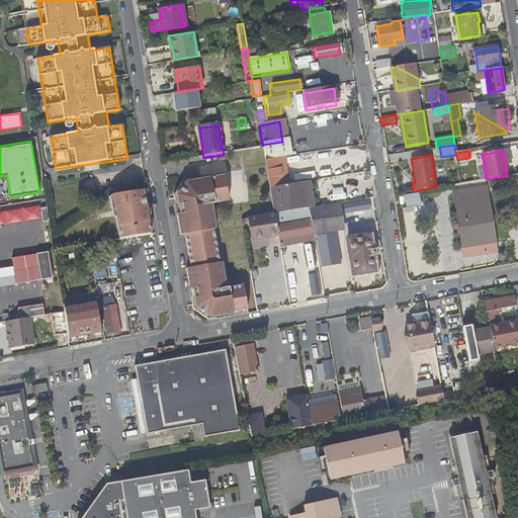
[(283,189),(278,160),(265,162),(269,191),(283,189)]
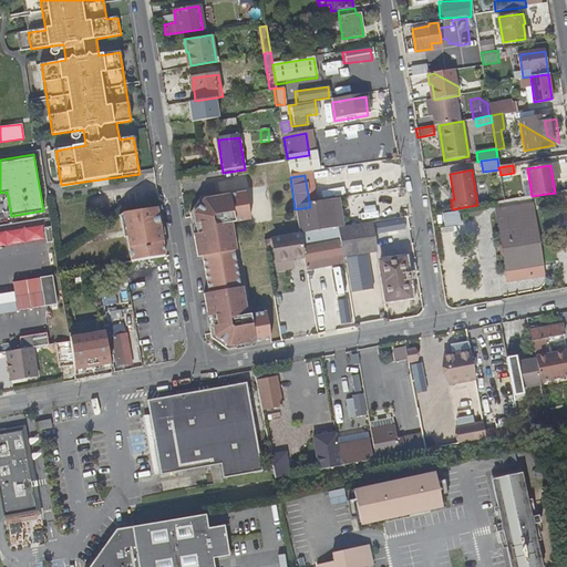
[(251,222),(246,194),(200,200),(192,214),(199,259),(204,258),(210,295),(205,296),(213,339),(227,349),(272,341),(267,313),(248,317),(246,301),(244,301),(233,240),(235,239),(233,225),(251,222)]
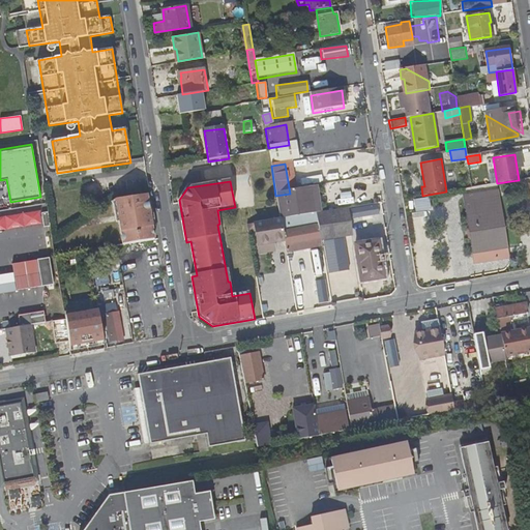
[(320,214),(316,188),(308,190),(314,215),(318,214),(320,214)]
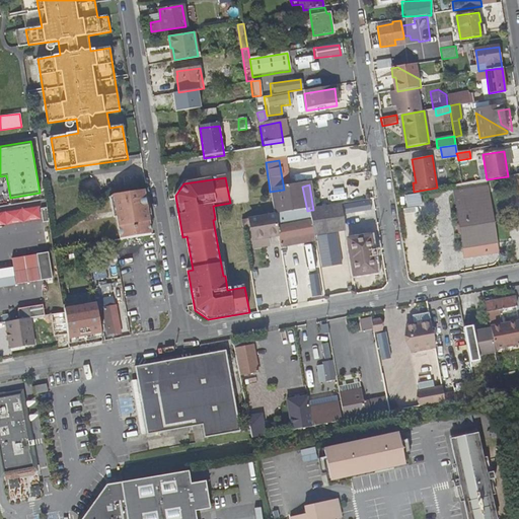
[(302,187),(286,190),(289,214),(307,211),(302,187)]
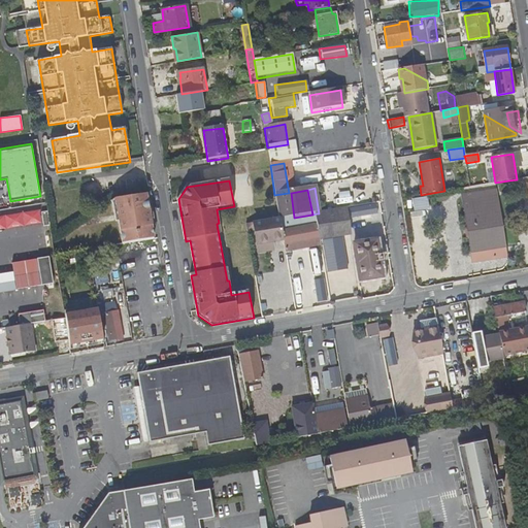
[(497,190),(461,195),(472,262),(507,257),(497,190)]
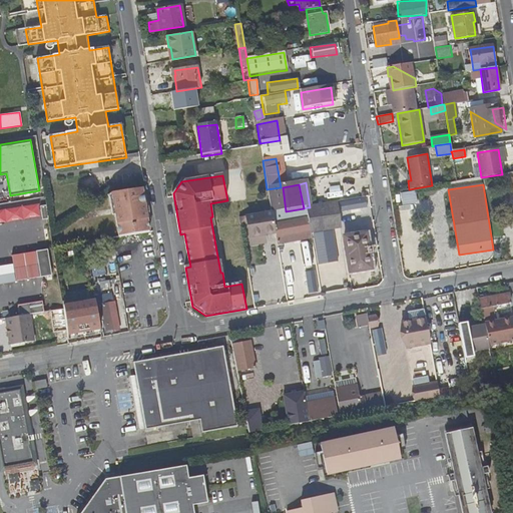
[(142,187),(109,193),(118,237),(151,231),(142,187)]
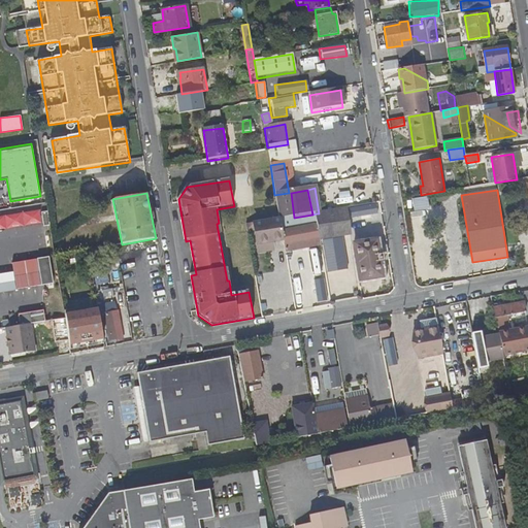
[(411,210),(427,209),(426,198),(410,198),(411,210)]
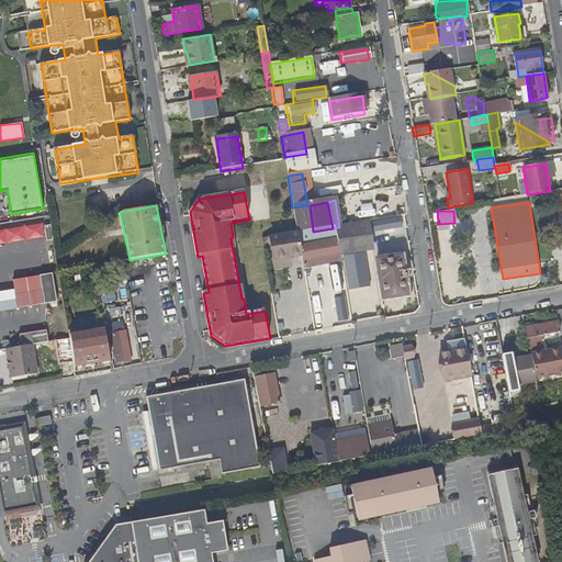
[(372,222),(339,227),(337,227),(339,238),(339,242),(343,255),(343,256),(377,250),(372,222)]
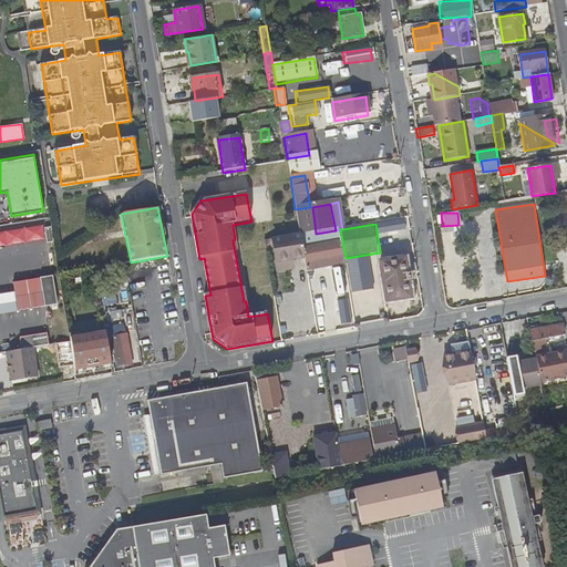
[(336,230),(316,234),(301,236),(303,246),(342,240),(340,229),(336,230)]
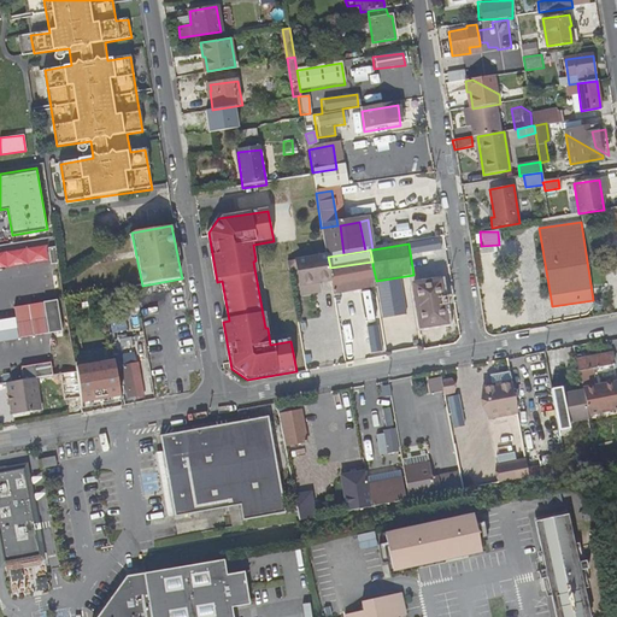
[(372,265),(336,271),(339,286),(376,280),(372,265)]
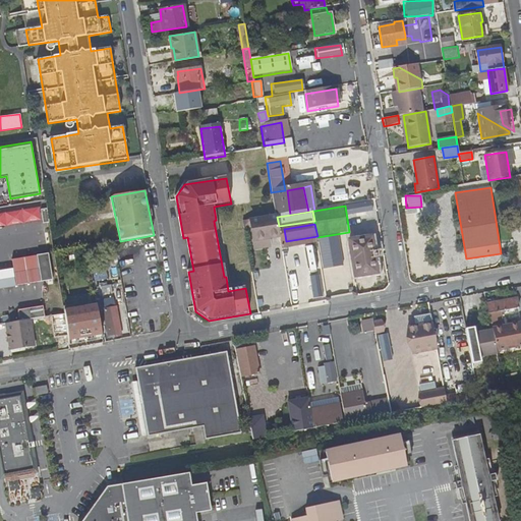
[(0,279),(16,278),(14,265),(13,253),(9,253),(7,240),(14,239),(12,225),(0,227),(0,279)]
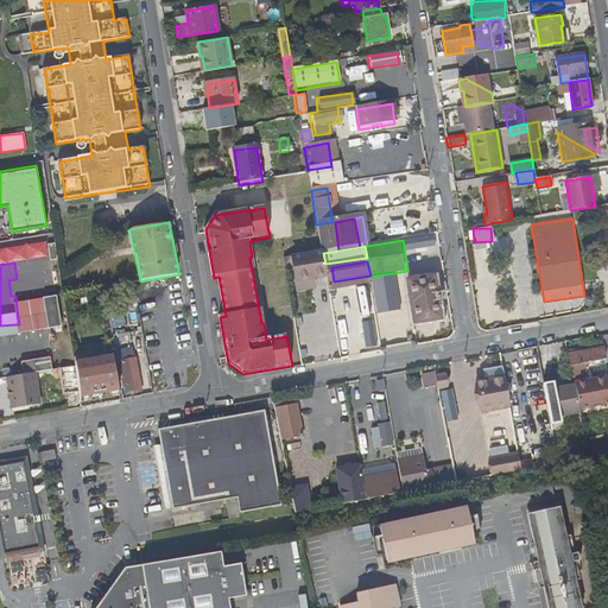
[(372,285),(371,277),(371,276),(334,282),(331,267),(325,268),(330,291),(372,285)]
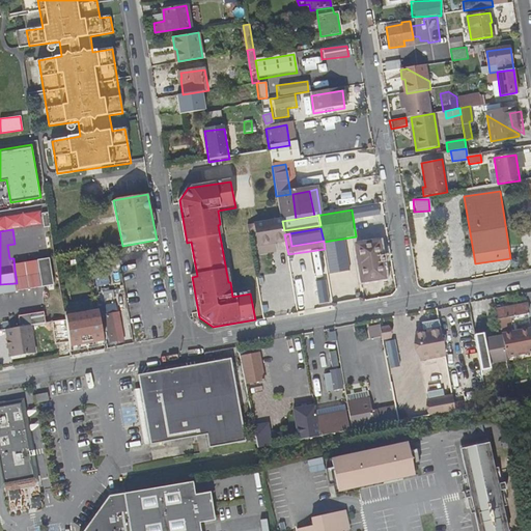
[(357,243),(363,278),(386,275),(381,239),(357,243)]
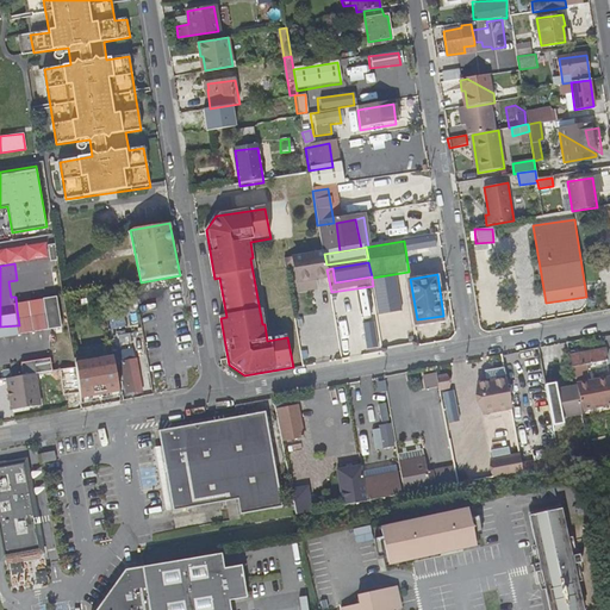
[(136,284),(103,290),(105,304),(138,298),(136,284)]
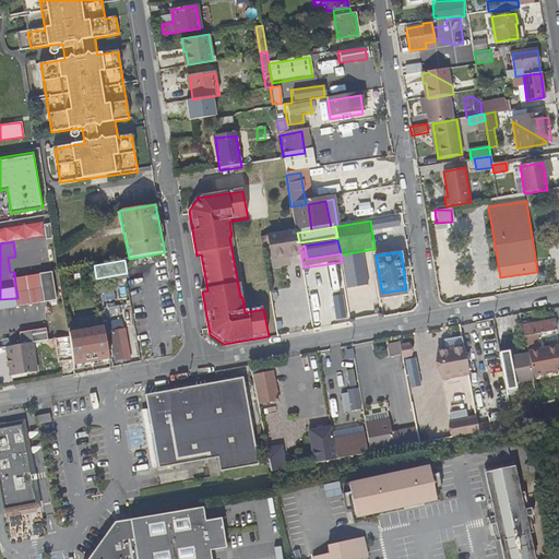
[(342,288),(330,289),(333,320),(345,319),(342,288)]
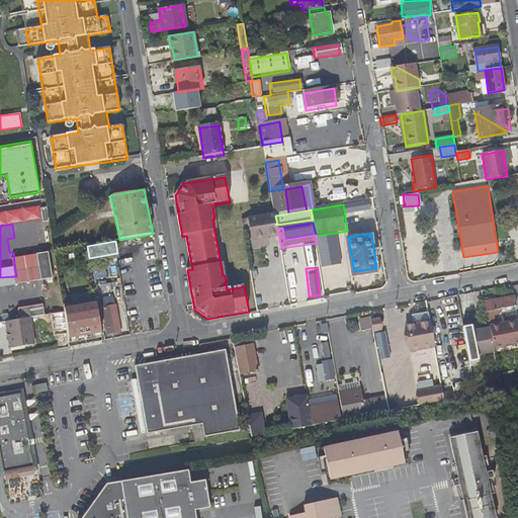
[(255,288),(258,306),(261,305),(261,303),(266,301),(263,286),(255,288)]
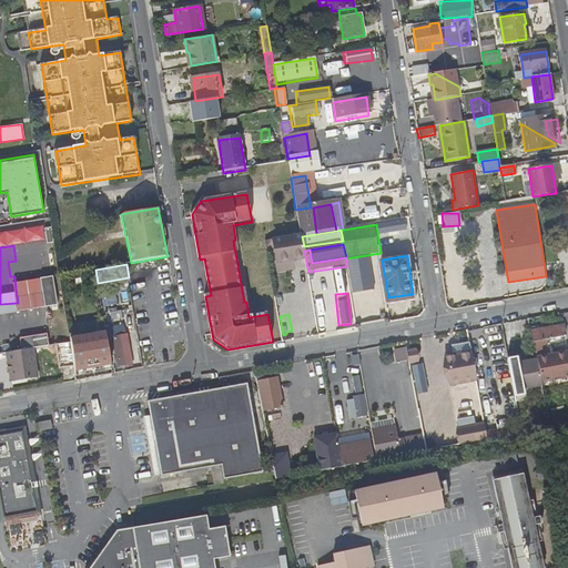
[(132,366),(125,325),(107,328),(111,354),(118,353),(120,367),(132,366)]
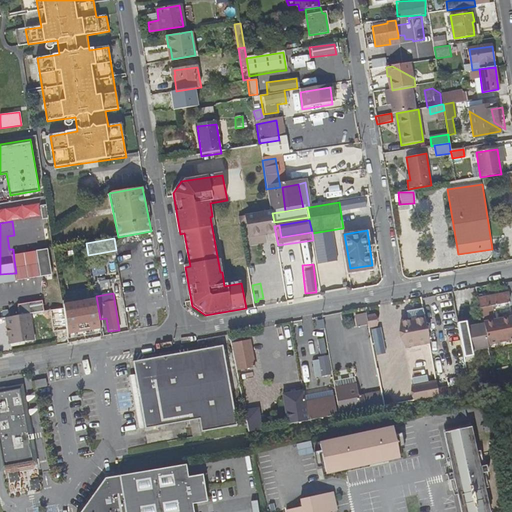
[(479,299),(478,299),(483,322),(498,319),(497,312),(489,314),(488,306),(501,304),(510,302),(508,293),(483,298),(482,295),(478,296),(479,299)]
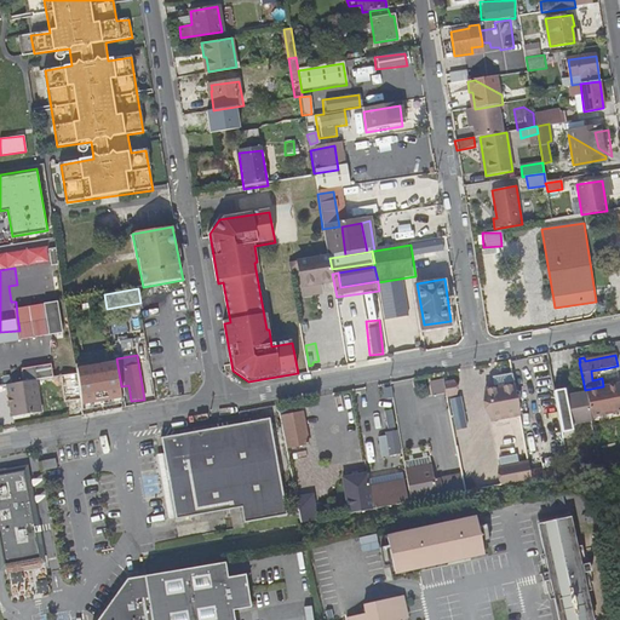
[(76,366),(76,371),(115,365),(114,360),(76,366)]
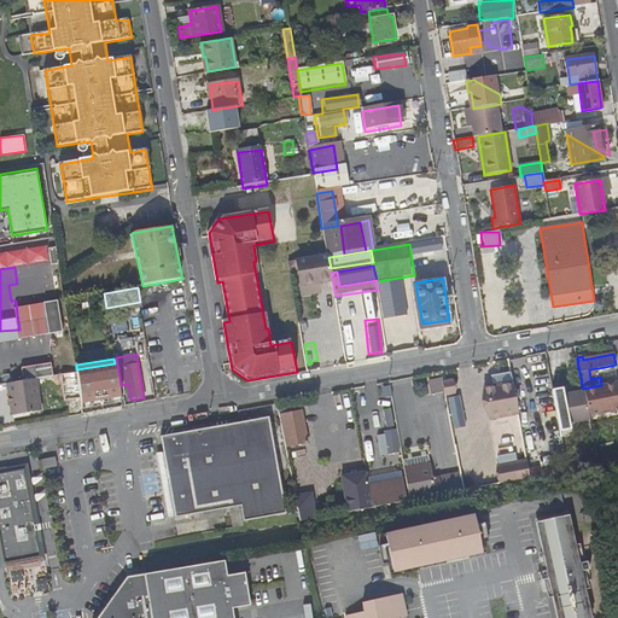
[(77,373),(82,404),(121,397),(115,363),(76,369),(77,373)]
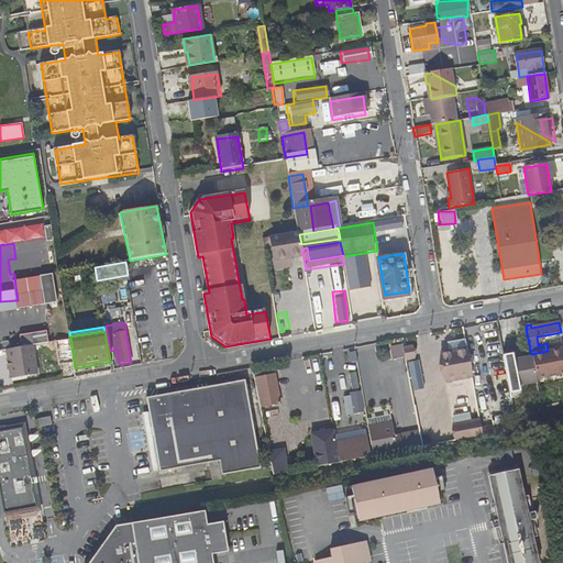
[(552,342),(551,334),(537,337),(538,345),(547,343),(552,342)]
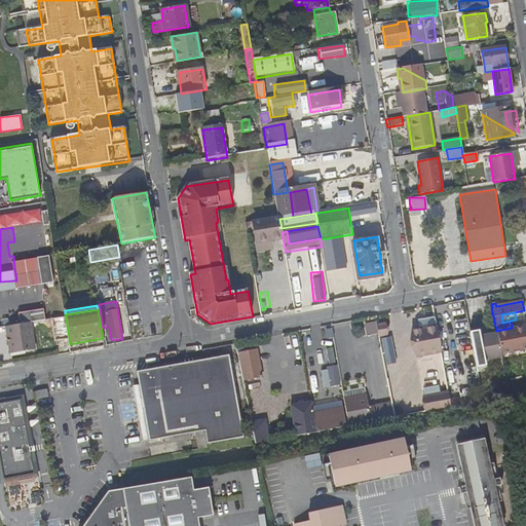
[(377,324),(379,337),(388,335),(386,322),(377,324)]
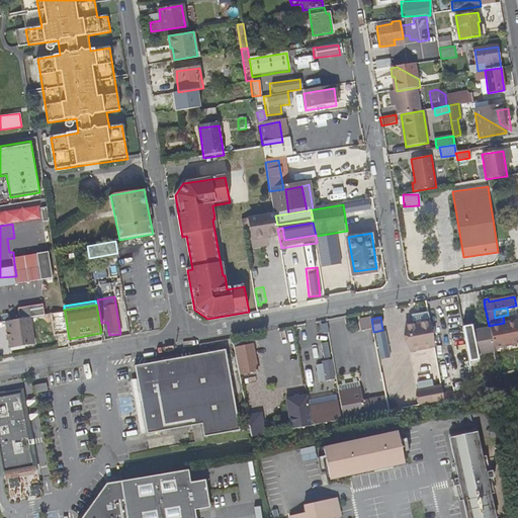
[(30,319),(6,323),(8,334),(10,333),(10,337),(9,337),(10,350),(34,346),(30,319)]
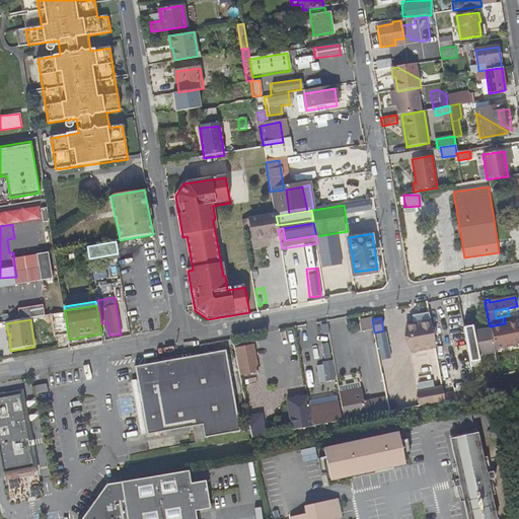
[(518,321),(490,327),(490,329),(495,350),(518,345),(518,321)]
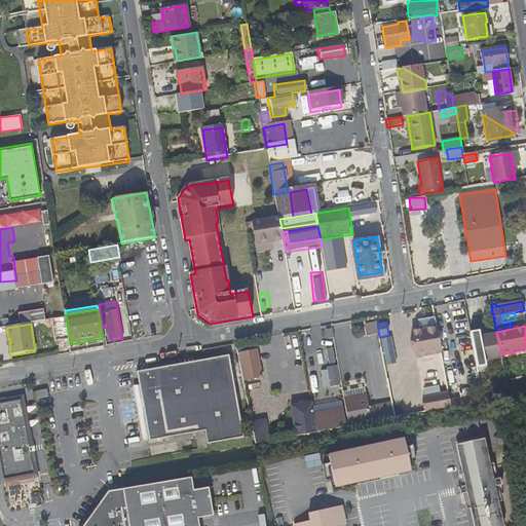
[(416,357),(441,352),(437,330),(421,332),(421,330),(412,331),(416,357)]
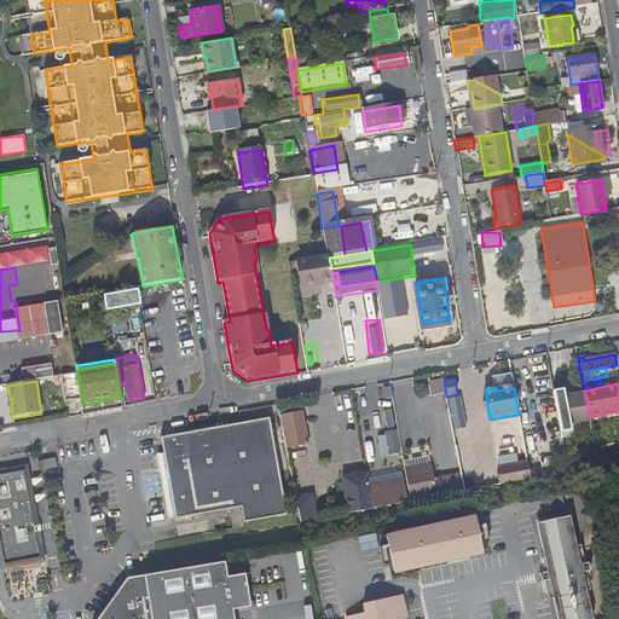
[(570,424),(590,421),(590,417),(584,393),(563,397),(562,389),(554,392),(561,433),(571,432),(570,424)]
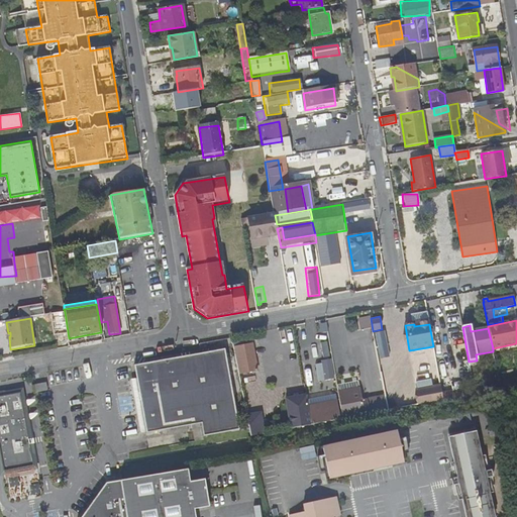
[(69,338),(70,343),(101,337),(101,332),(69,338)]
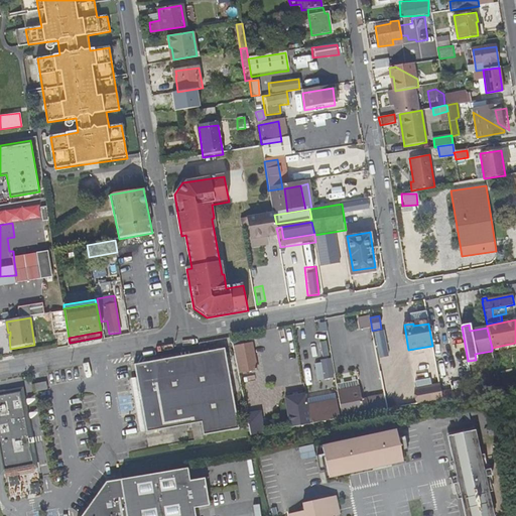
[(234,346),(240,373),(257,370),(251,343),(234,346)]
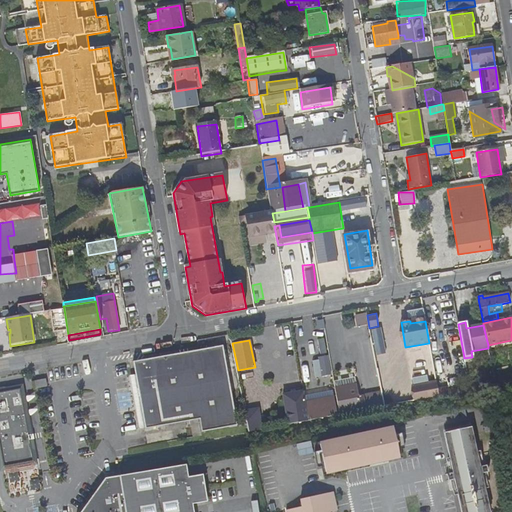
[(236,425),(223,345),(133,360),(145,427),(199,418),(200,431),(229,426),(236,425)]
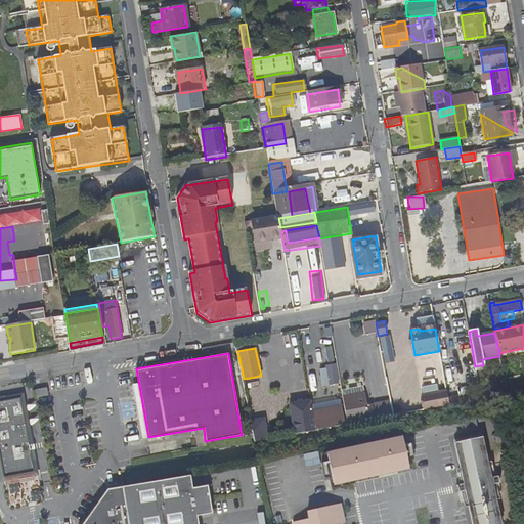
[(340,384),(336,363),(325,364),(325,367),(319,368),(322,386),(340,384)]
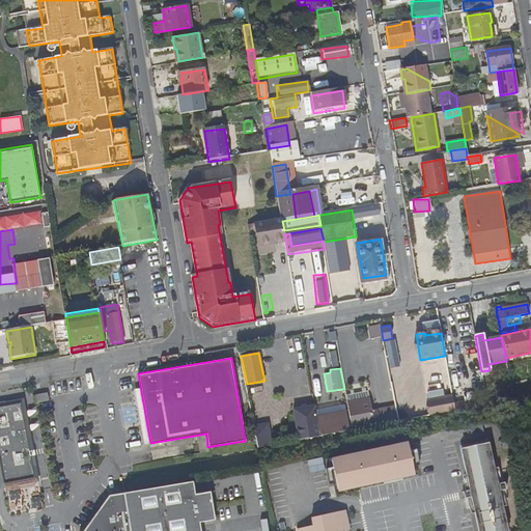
[(463,378),(464,385),(481,383),(480,374),(463,378)]
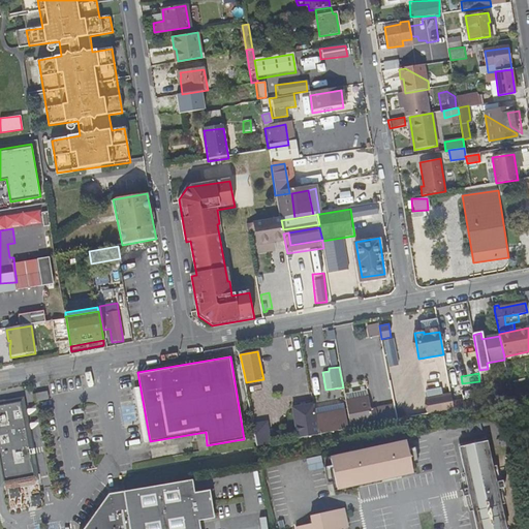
[(250,403),(267,401),(265,385),(249,387),(250,403)]
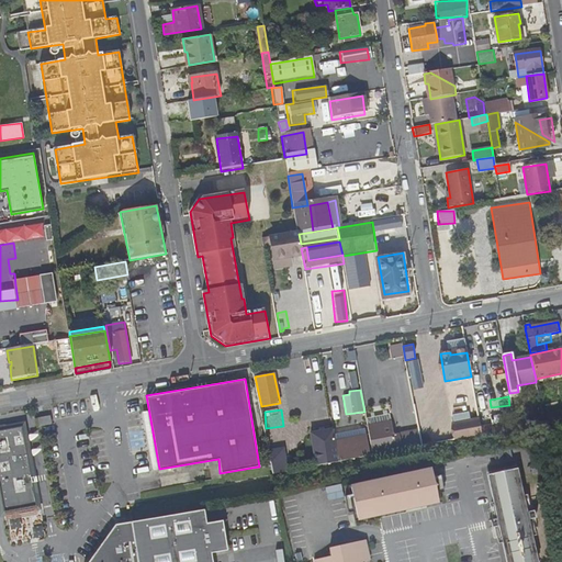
[(40,417),(41,426),(54,424),(52,415),(40,417)]
